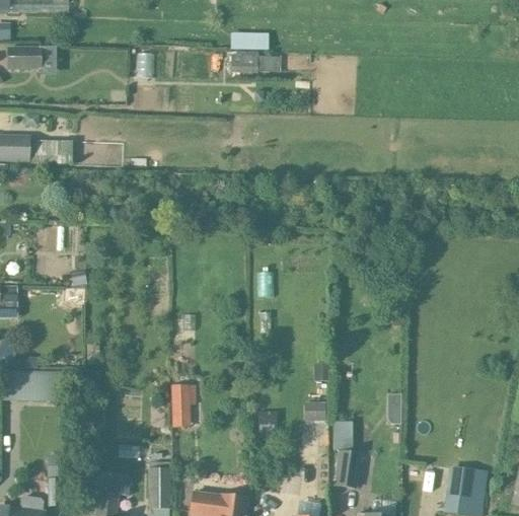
[(0,0),(0,10),(10,11),(9,0),(0,0)]
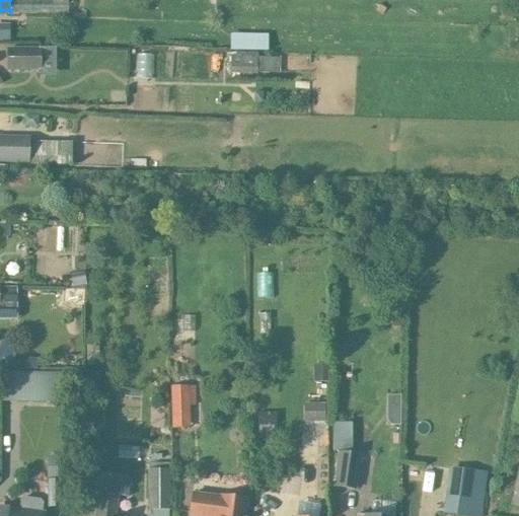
[(9,0),(10,11),(67,12),(66,0),(9,0)]
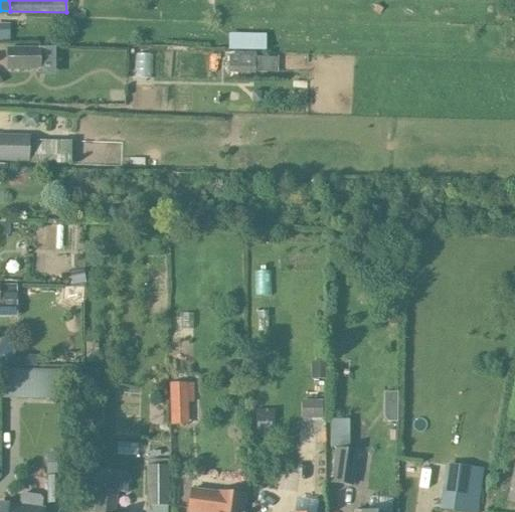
[(0,23),(0,38),(9,38),(9,23),(0,23)]
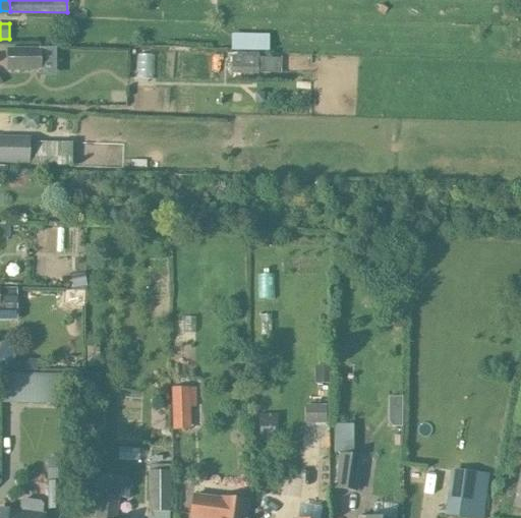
[(231,36),(231,48),(244,48),(244,36),(231,36)]
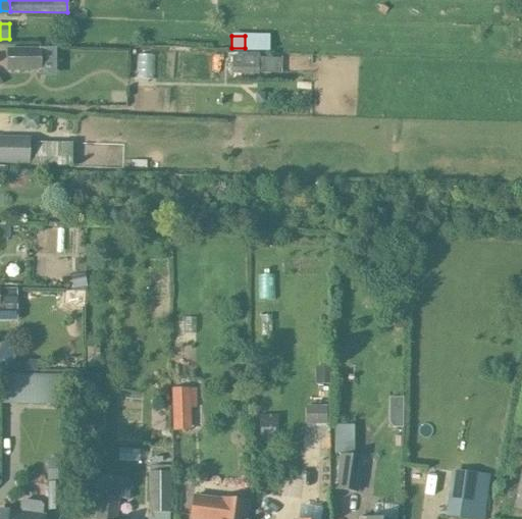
[(257,37),(257,49),(269,49),(270,37),(257,37)]
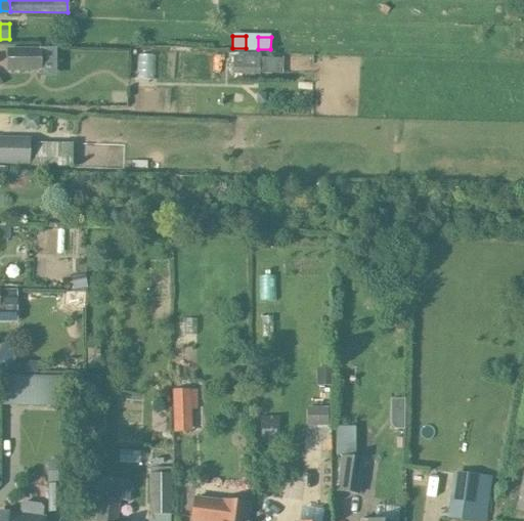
[(42,69),(42,46),(6,46),(7,70),(42,69)]
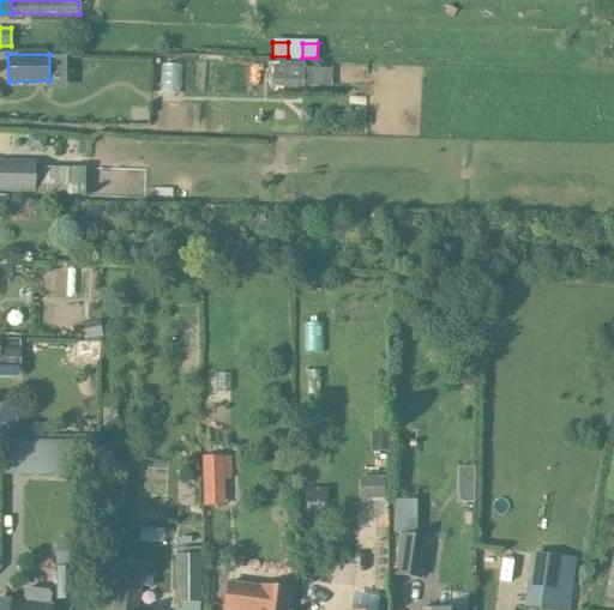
[(272,64),(272,84),(305,85),(305,83),(330,83),(330,66),(304,66),(305,59),(288,59),(280,58),(280,64),(272,64)]
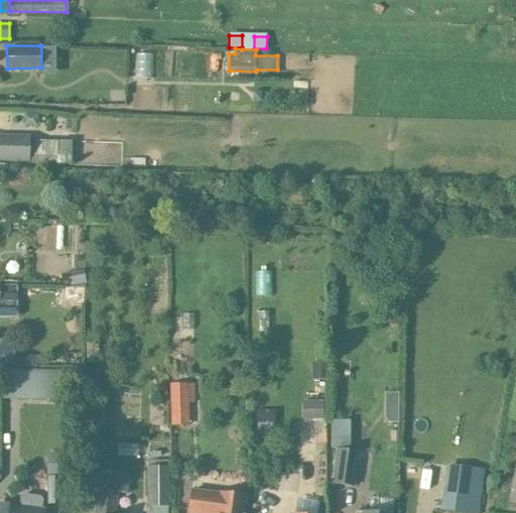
[(132,75),(154,74),(154,50),(132,50),(132,75)]
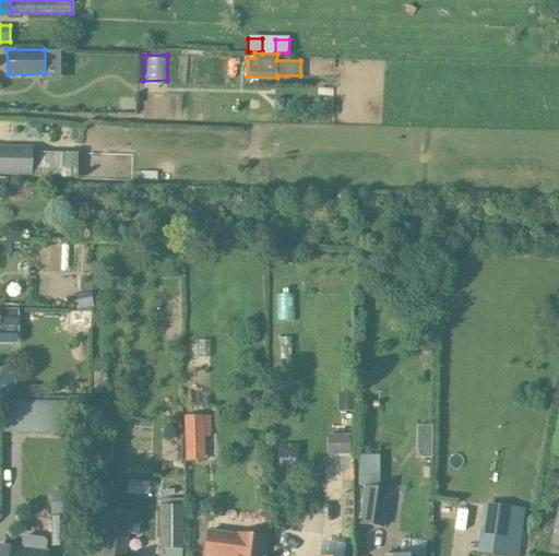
[(33,144),(0,143),(0,174),(32,174),(32,173),(33,150),(33,144)]
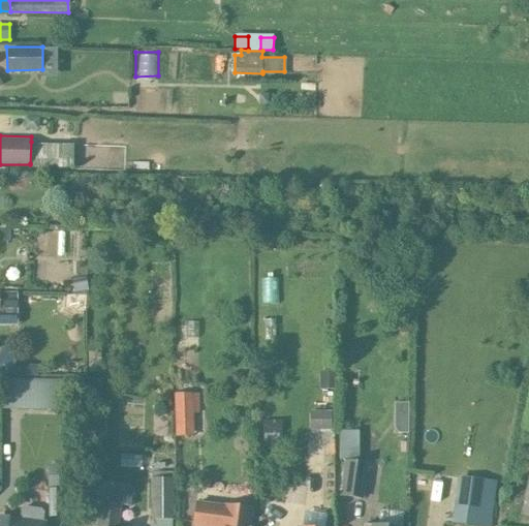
[(0,289),(0,322),(18,323),(18,290),(0,289)]
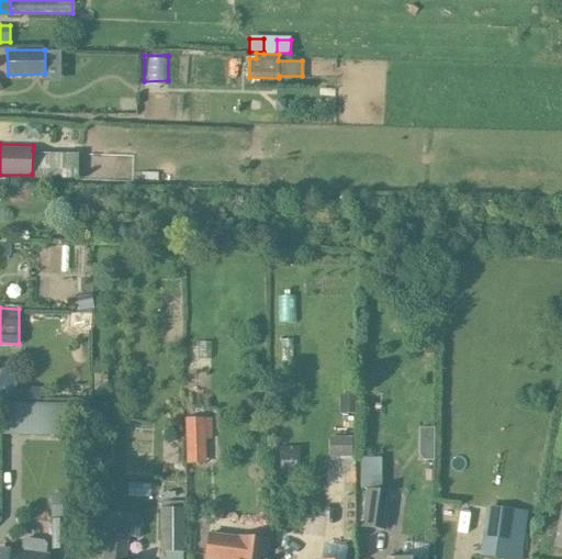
[(42,397),(42,384),(26,384),(26,398),(42,398),(42,397)]
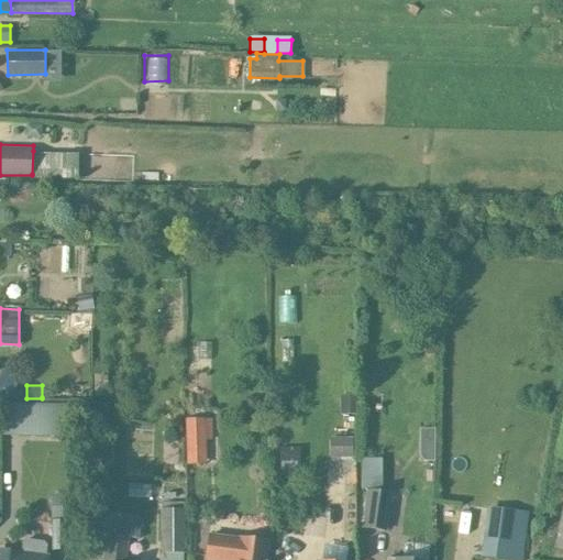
[(260,408),(260,395),(246,395),(246,408),(260,408)]
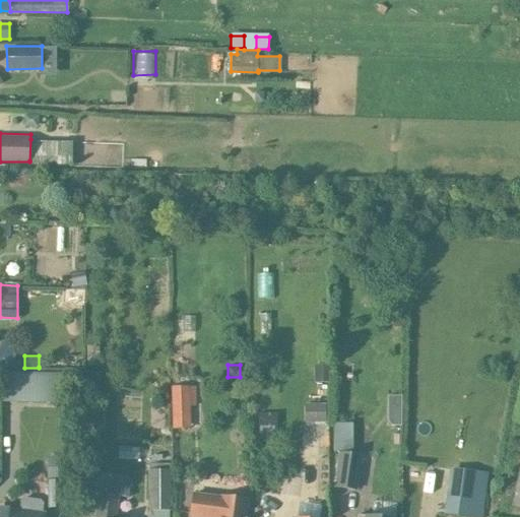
[(56,371),(2,370),(2,401),(55,402),(56,371)]
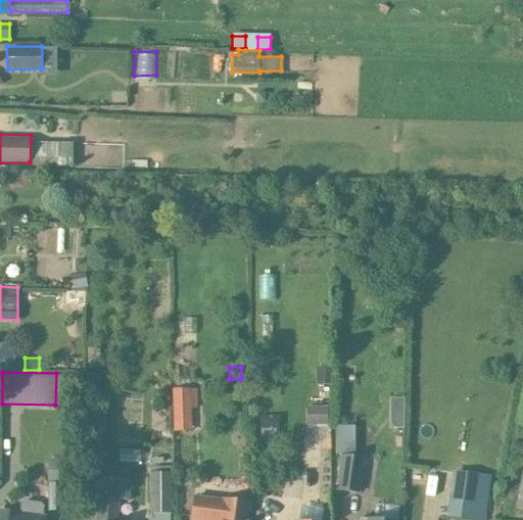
[(177,383),(176,426),(200,427),(201,384),(177,383)]
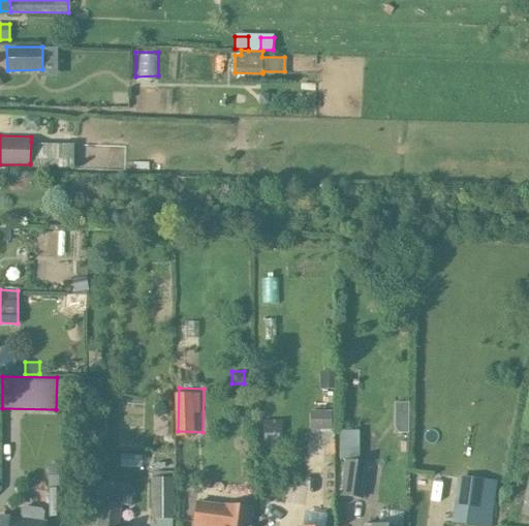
[(400,429),(414,428),(413,397),(399,398),(400,429)]
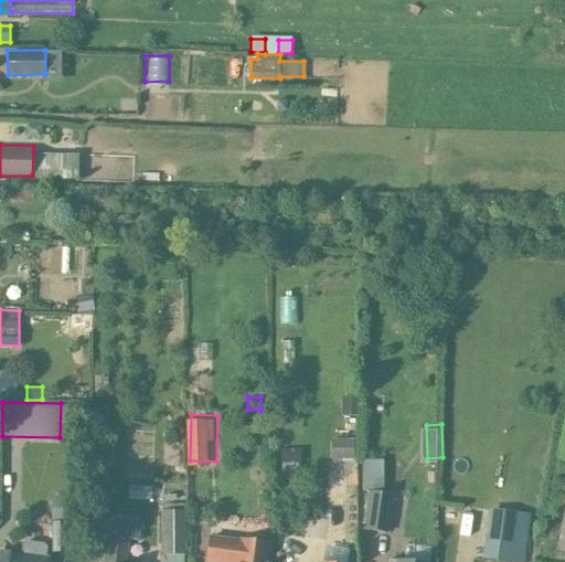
[(334,439),(334,457),(354,457),(354,439),(334,439)]
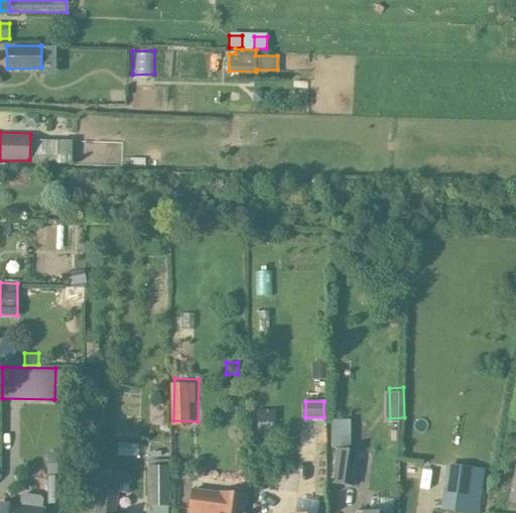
[(274,408),(256,408),(256,420),(272,420),(274,420),(274,408)]
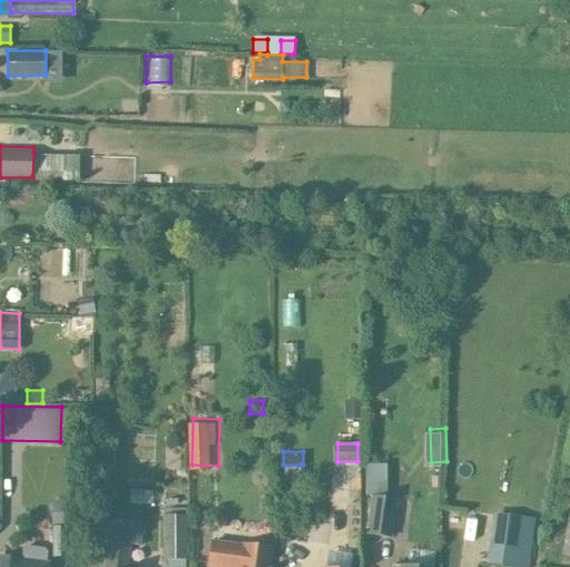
[(396,497),(372,494),(366,533),(392,536),(396,497)]
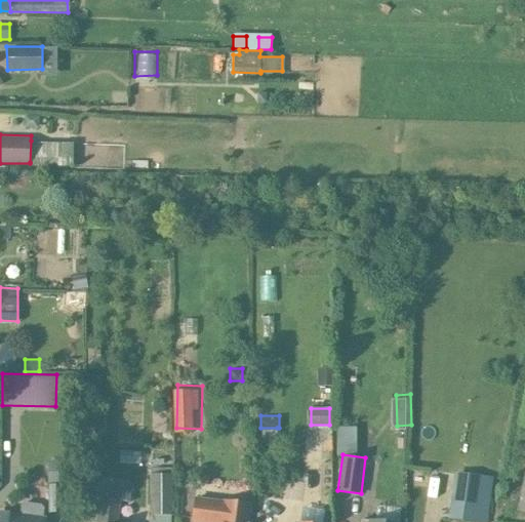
[(47,459),(47,482),(63,482),(63,459),(47,459)]
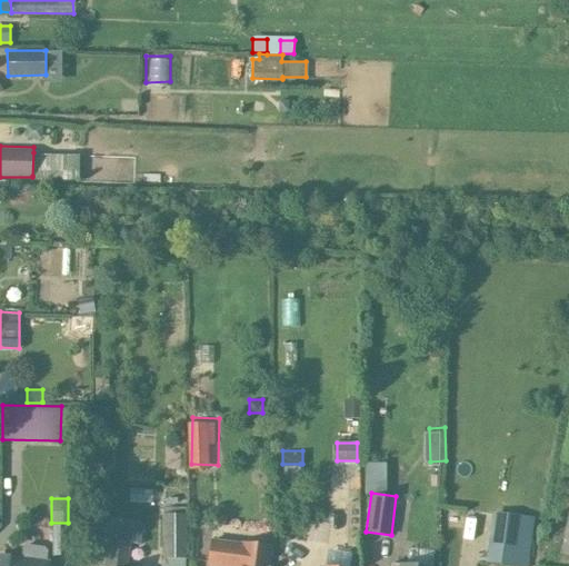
[(186,512),(186,505),(163,505),(163,513),(162,513),(162,557),(187,557),(187,512),(186,512)]
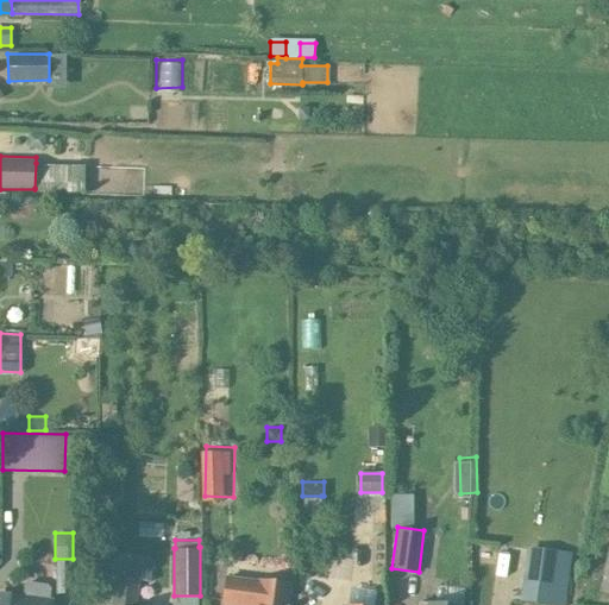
[(154,554),(119,549),(118,556),(107,555),(104,581),(102,581),(100,604),(101,604),(136,604),(139,579),(150,580),(154,554)]
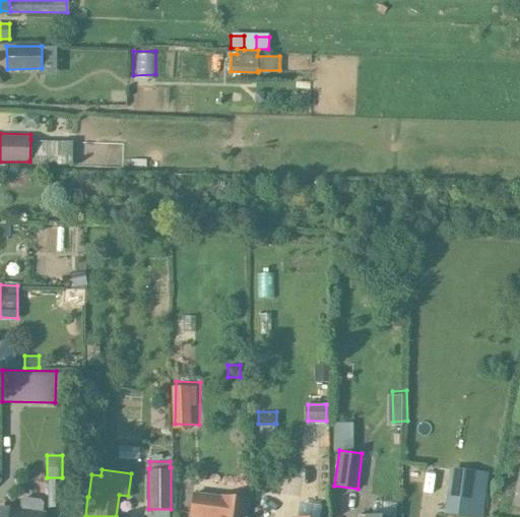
[(63,506),(63,478),(48,478),(48,506),(63,506)]
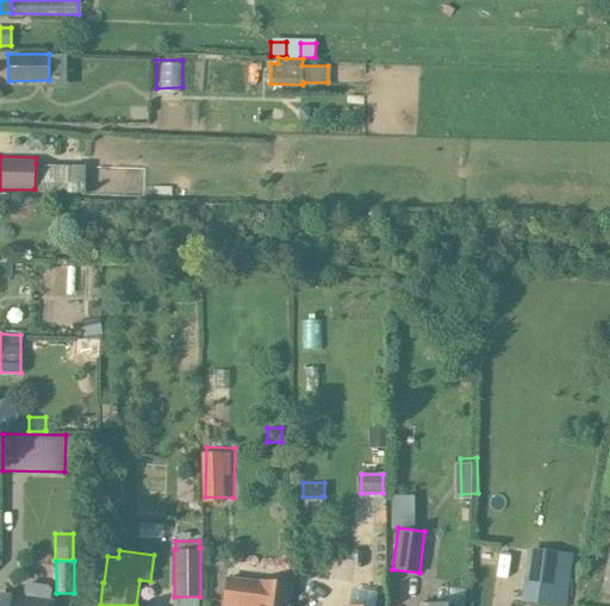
[(566,605),(572,572),(524,566),(521,600),(566,605)]
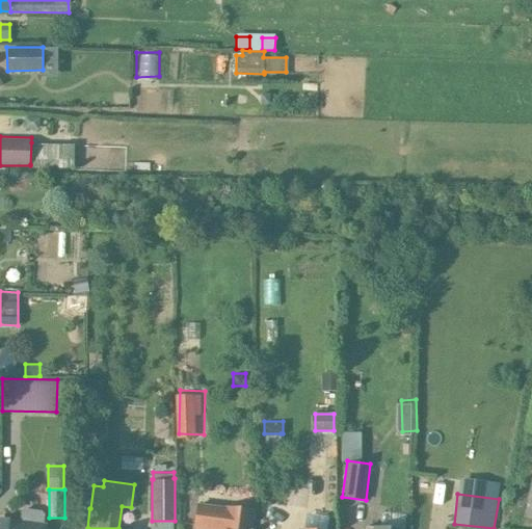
[(250,528),(254,510),(196,503),(192,528),(250,528)]
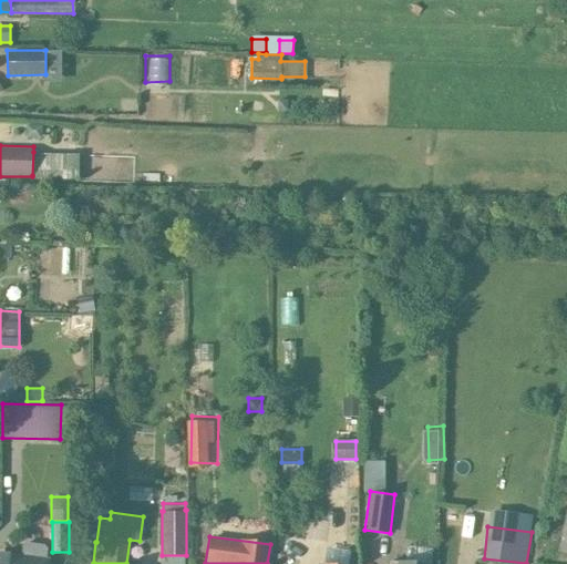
[(44,543),(26,541),(22,544),(21,555),(0,552),(0,563),(47,563),(48,559),(47,559),(48,547),(44,543)]
